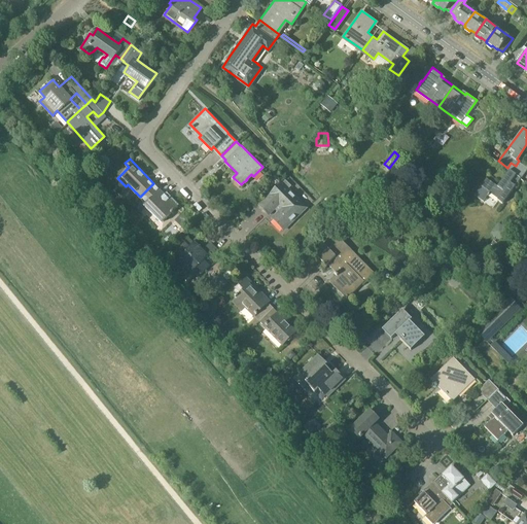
[(511,163),(507,168),(510,169),(498,185),(487,177),(475,194),(483,199),(489,190),(498,197),(497,199),(502,202),(526,168),(526,166),(519,161),(516,166),(511,163)]
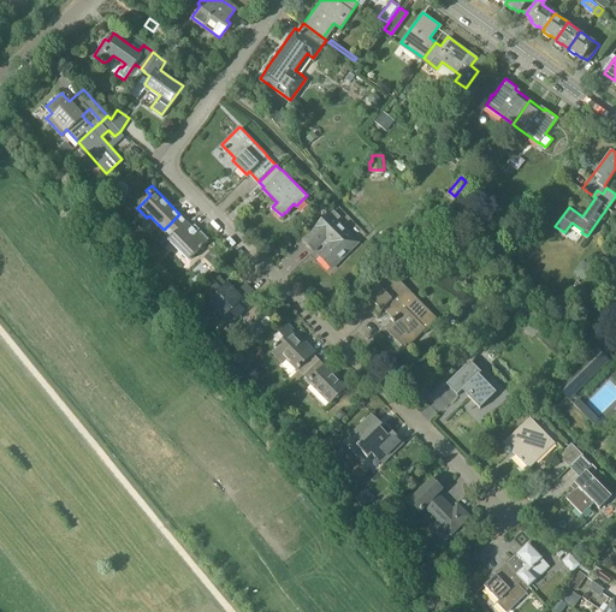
[(341,215),(333,208),(303,238),(314,248),(327,235),(332,239),(318,253),(331,266),(357,241),(336,219),(341,215)]
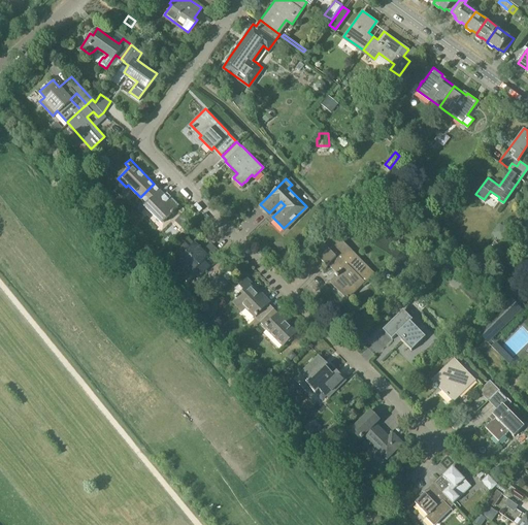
[(396,187),(389,179),(384,184),(390,192),(396,187)]
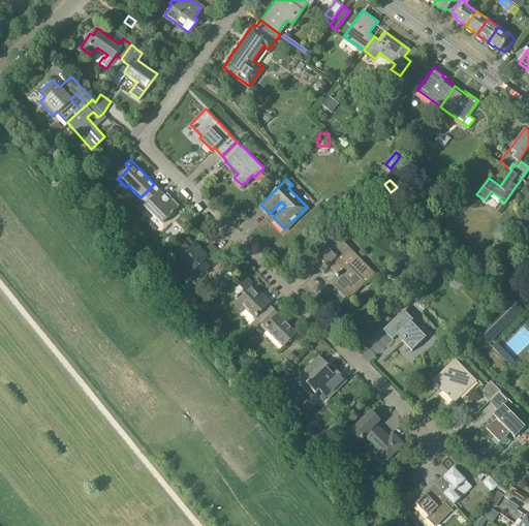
[(380,184),(372,183),(371,192),(379,193),(380,184)]
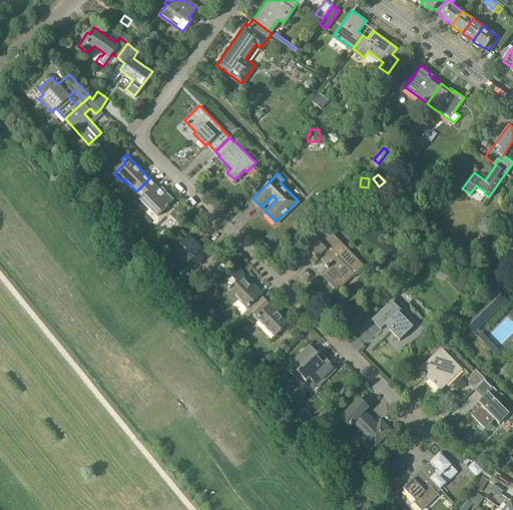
[(149,178),(136,191),(158,213),(171,200),(171,199),(173,197),(166,190),(164,192),(149,178)]
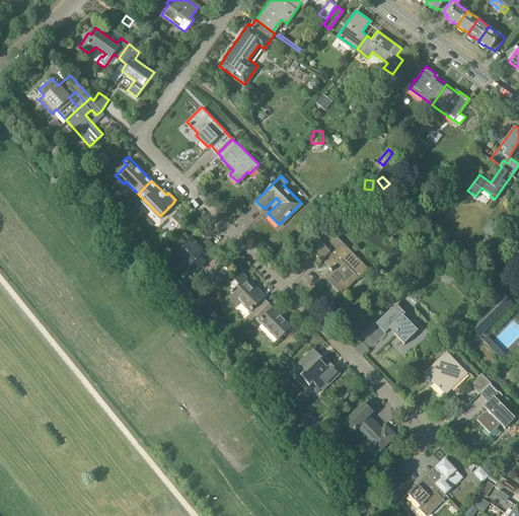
[(132,203),(122,213),(128,220),(138,210),(132,203)]
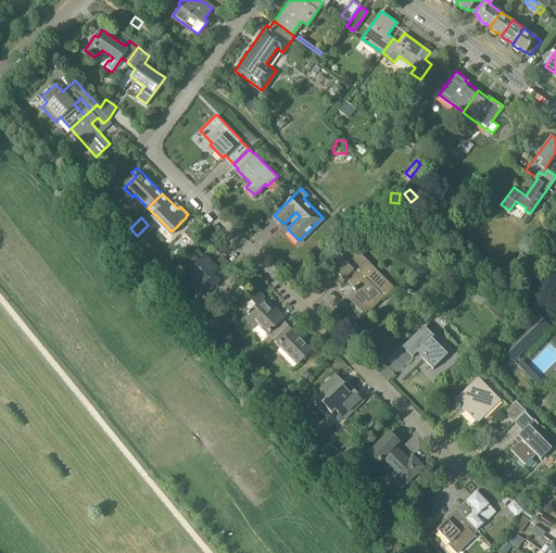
[(536,241),(526,233),(517,243),(528,252),(536,241)]
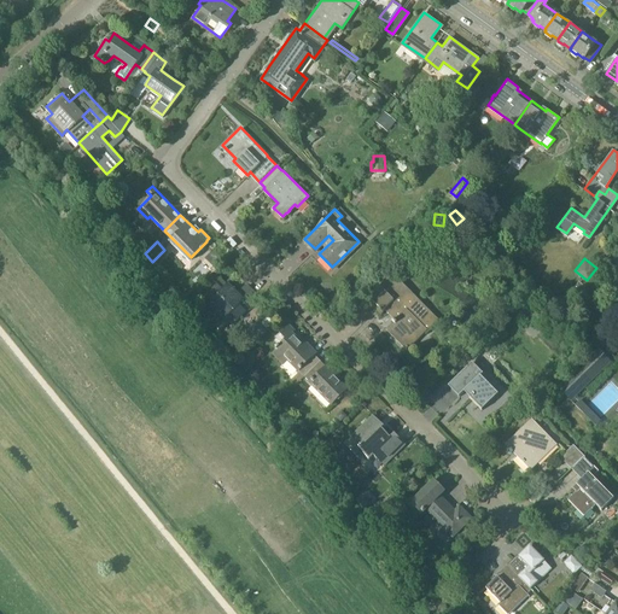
[(368,294),(383,310),(386,305),(396,315),(391,319),(395,322),(391,326),(407,343),(423,327),(426,329),(436,320),(390,274),(368,294)]
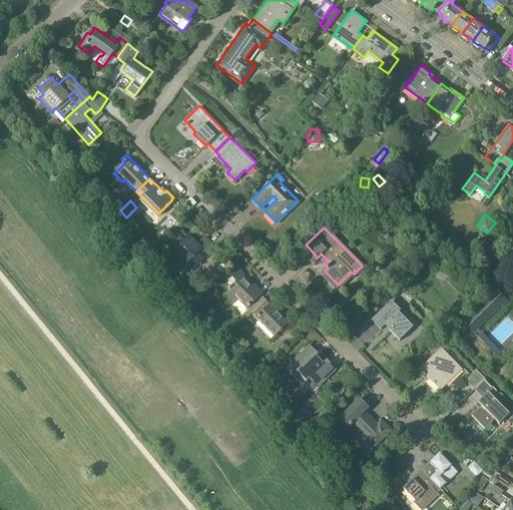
[(175,246),(171,250),(185,265),(188,262),(194,267),(215,245),(204,233),(196,241),(189,233),(188,234),(182,228),(169,240),(175,246)]
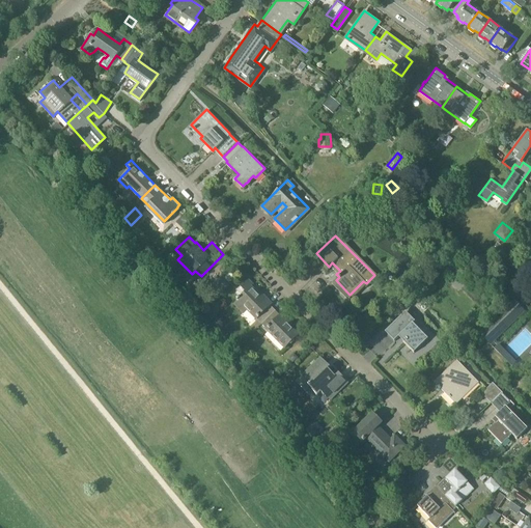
[(452,273),(463,283),(470,276),(459,266),(452,273)]
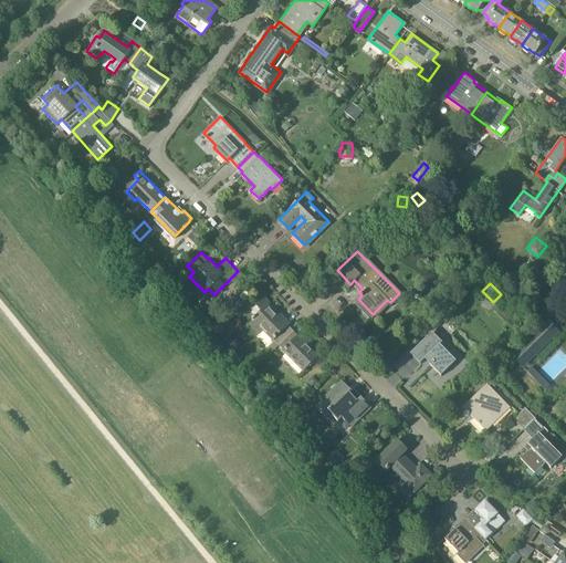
[(279,343),(293,329),(286,323),(289,321),(280,312),(264,295),(252,308),(258,313),(253,318),(253,319),(250,322),(259,331),(262,327),(272,337),(273,337),(274,339),(265,346),(270,352),(279,343)]
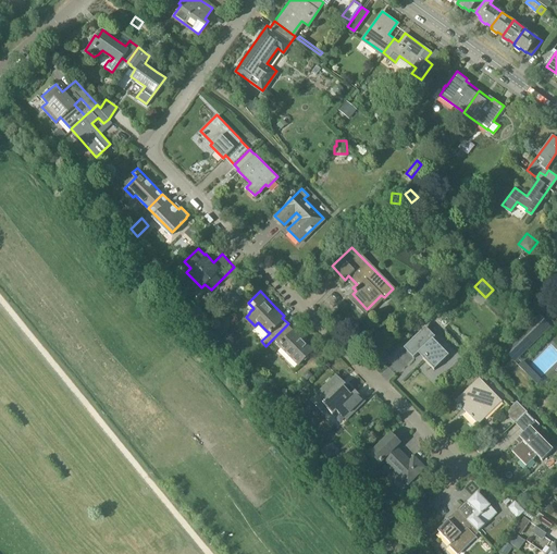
[(503,348),(515,360),(551,324),(539,312),(503,348)]
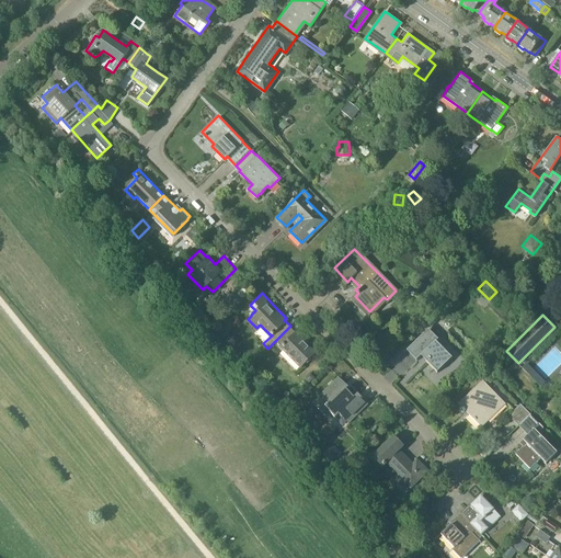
[(290,326),(276,340),(282,345),(281,345),(300,365),(313,352),(300,338),(302,336),(297,330),(296,331),(290,326)]
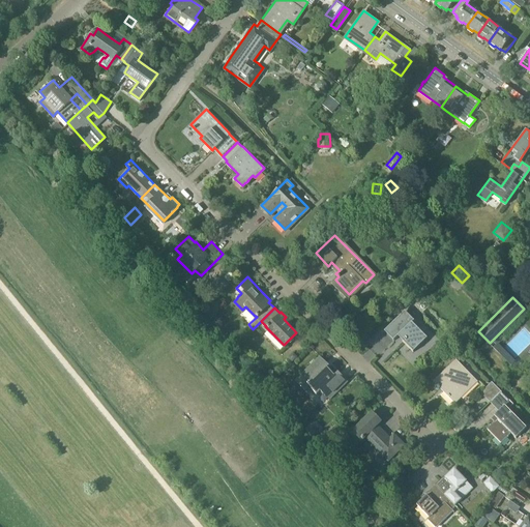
[(414,319),(405,310),(384,329),(393,339),(398,334),(413,351),(428,337),(412,321),(414,319)]
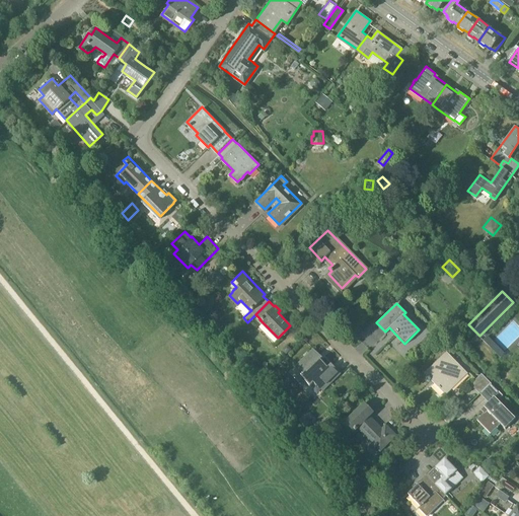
[(505,352),(487,334),(483,338),(500,356),(505,352)]
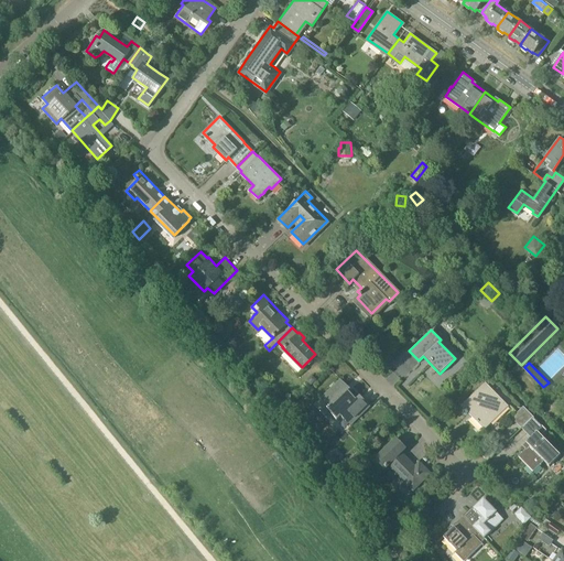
[(356,398),(348,390),(350,388),(340,377),(314,403),(324,413),(328,409),(336,418),(340,413),(350,423),(370,403),(359,394),(356,398)]
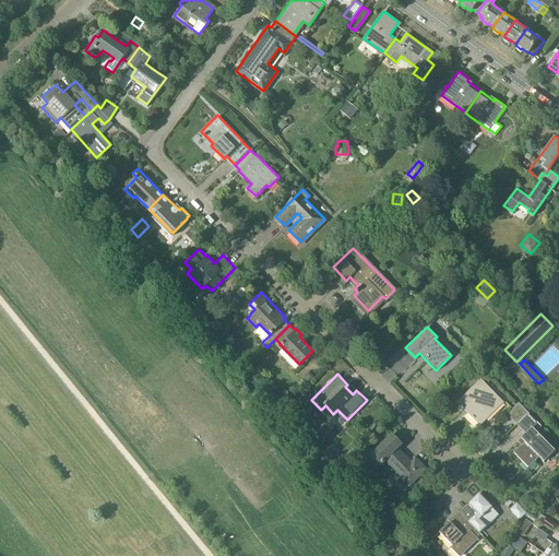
[(456,401),(480,424),(503,401),(480,378),(456,401)]
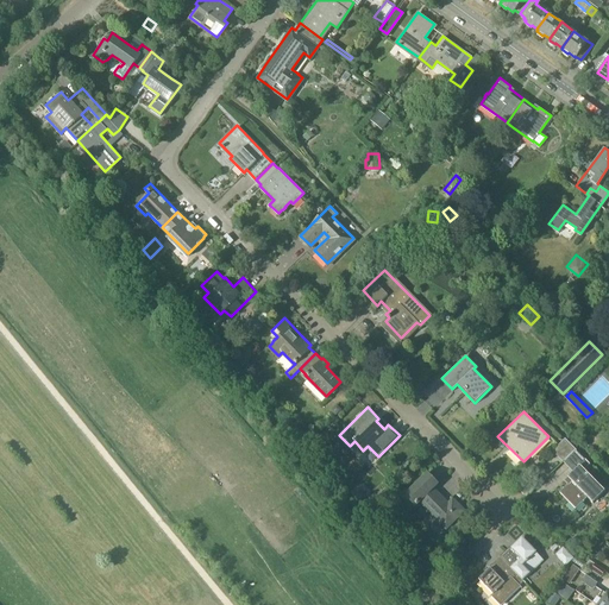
[(565,459),(576,448),(565,438),(554,447),(565,459)]
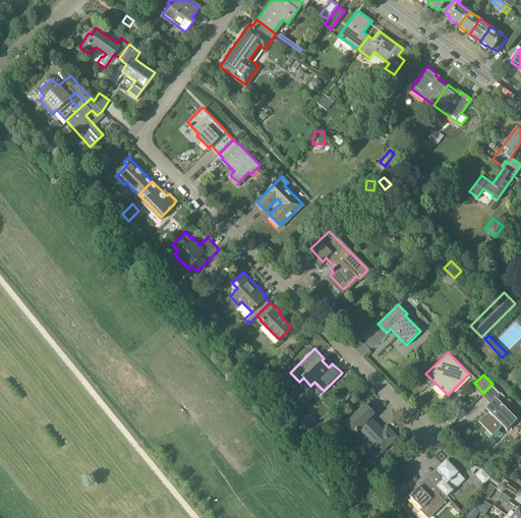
[(493,384),(483,393),(491,401),(485,407),(488,411),(478,420),(493,435),(502,424),(507,429),(517,419),(500,401),(505,396),(493,384)]
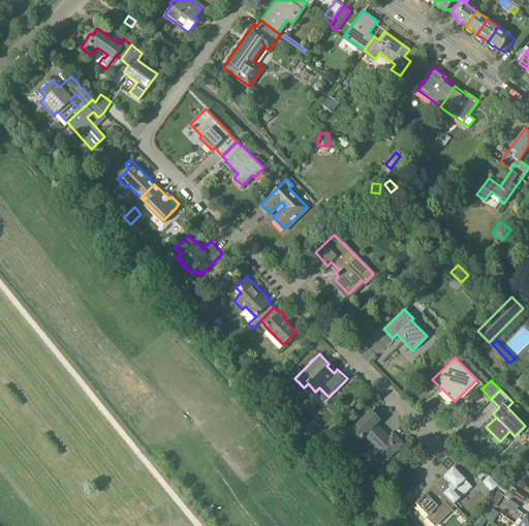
[(389,436),(376,423),(380,419),(371,409),(351,430),(360,439),(364,435),(387,458),(403,442),(393,432),(389,436)]
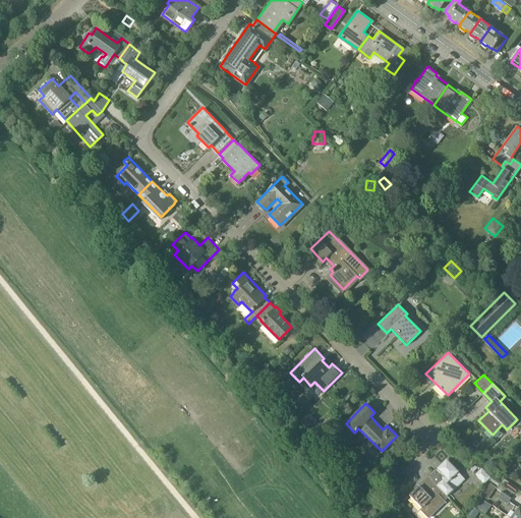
[(300,420),(306,427),(311,422),(304,416),(300,420)]
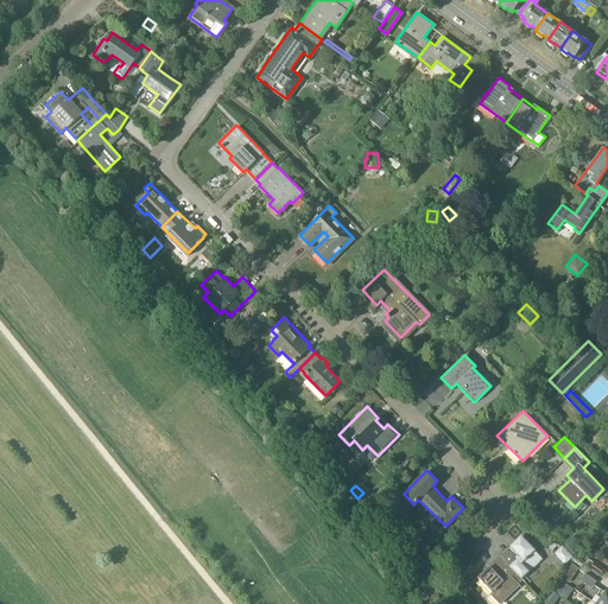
[(499,554),(521,578),(539,561),(531,553),(534,550),(520,535),(507,548),(505,547),(499,554)]
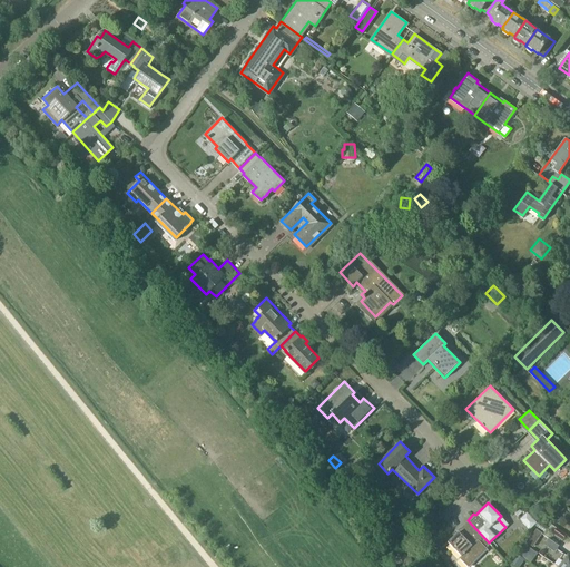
[(527,511),(521,517),(530,527),(536,521),(527,511)]
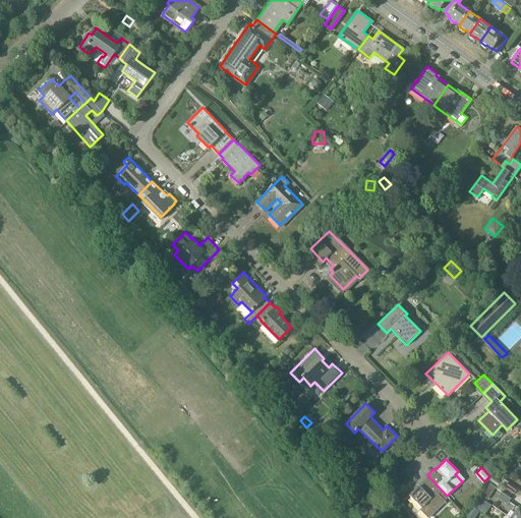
[(447,496),(427,475),(420,481),(421,482),(409,495),(421,508),(420,509),(427,517),(445,501),(444,500),(448,497),(447,496)]
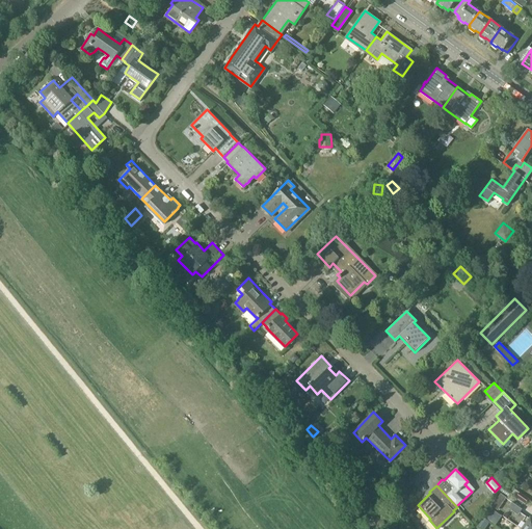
[(529,496),(523,492),(520,490),(515,496),(525,502),(529,496)]
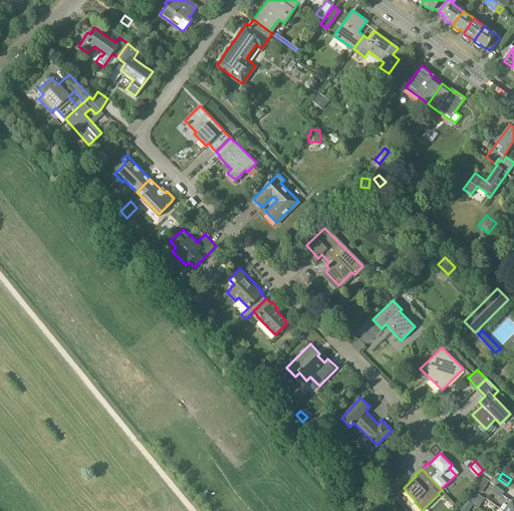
[(483,475),(474,488),(480,491),(489,479),(483,475)]
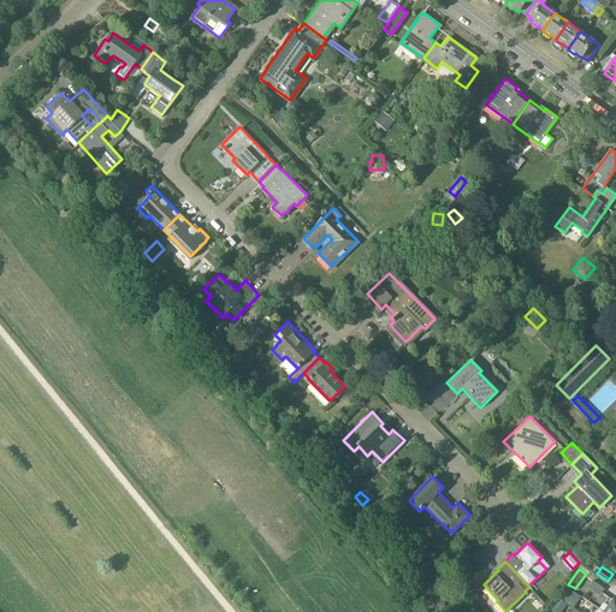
[(604,587),(592,580),(587,586),(599,594),(604,587)]
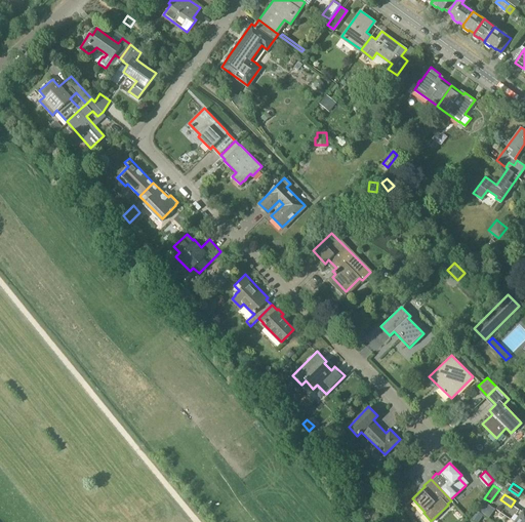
[(476,508),(469,518),(476,521),(477,521),(483,513),(476,508)]
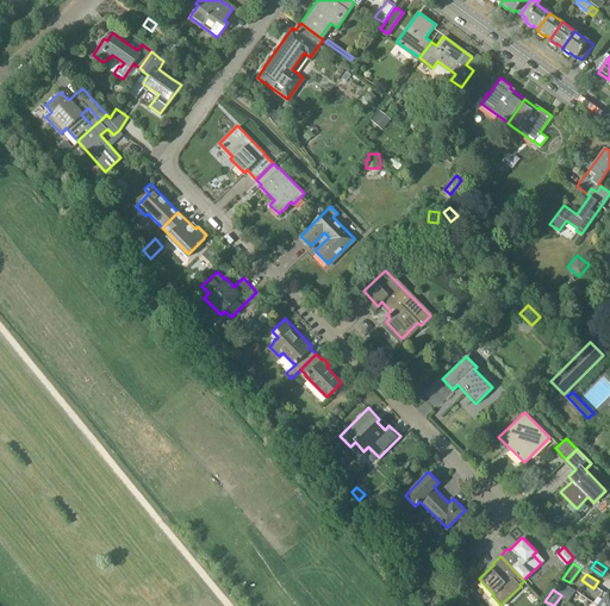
[(609,605),(609,593),(603,589),(599,595),(604,599),(601,604),(604,605),(609,605)]
